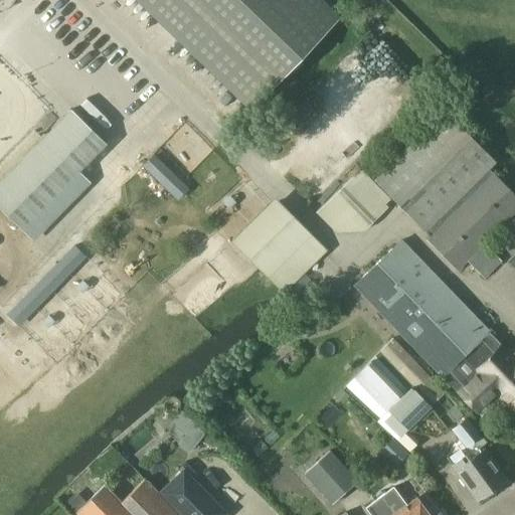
[(135,0),(249,110),(340,17),(335,12),(323,0),(135,0)]
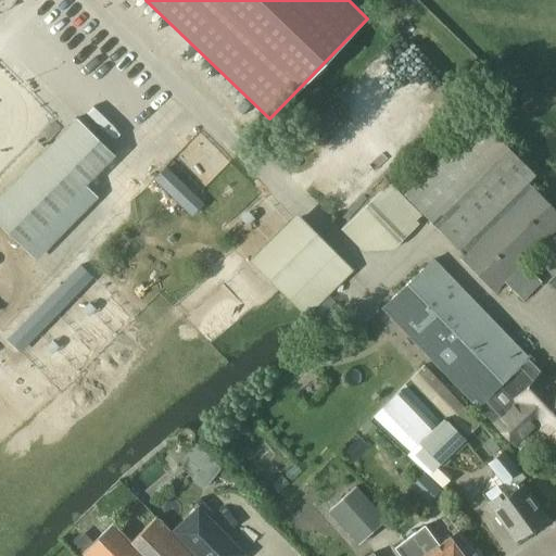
[(78,117),(0,197),(0,224),(25,249),(116,155),(78,117)]
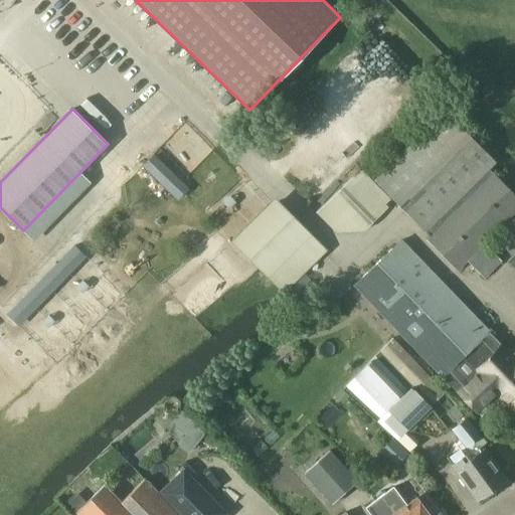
[(373,179),(390,196),(430,236),(426,238),(458,270),(467,260),(484,278),(502,260),(484,242),(514,211),(514,193),(490,169),(497,162),(445,109),(373,179)]
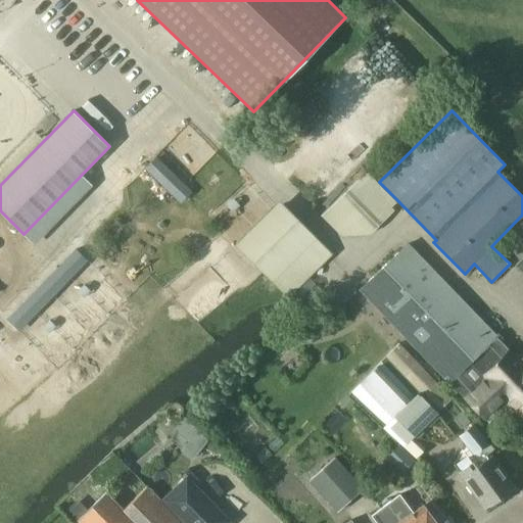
[(366,170),(321,215),(342,237),(366,236),(393,208),(390,205),(396,199),(379,182),(379,183),(366,170)]
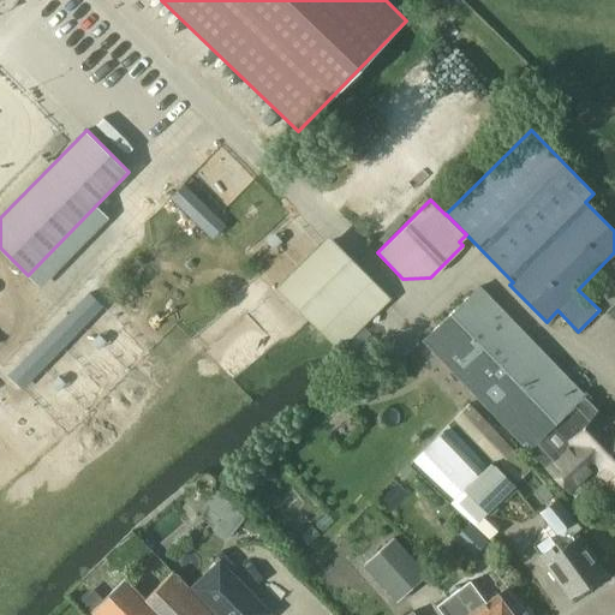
[(338,350),(362,327),(390,298),(328,237),(275,288),(338,350)]
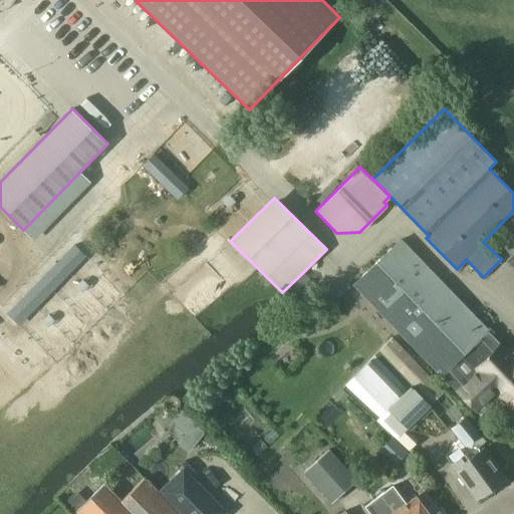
[(19,319),(89,253),(72,235),(2,301),(19,319)]
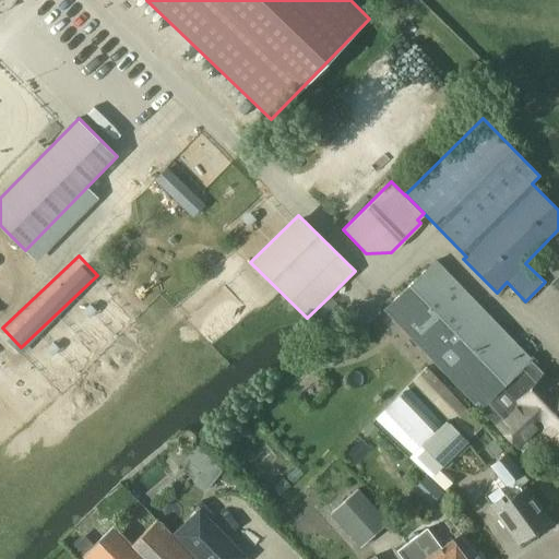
[(558,387),(558,388),(532,360),(436,260),(385,309),(498,425),(496,426),(516,447),(518,445),(516,445),(539,424),(552,436),(550,440),(558,449),(558,387)]
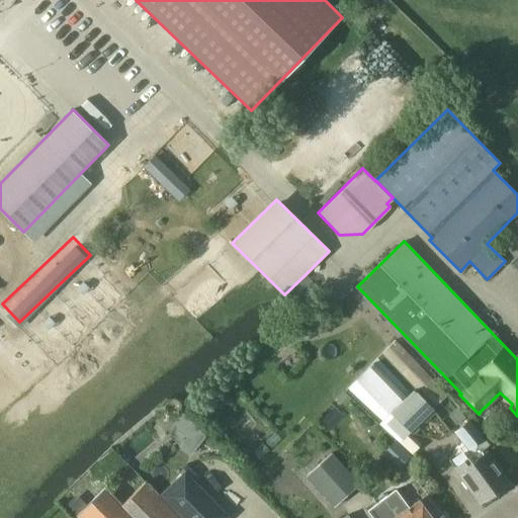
[(356,379),(344,392),(400,443),(410,432),(434,410),(448,395),(396,339),(356,379)]
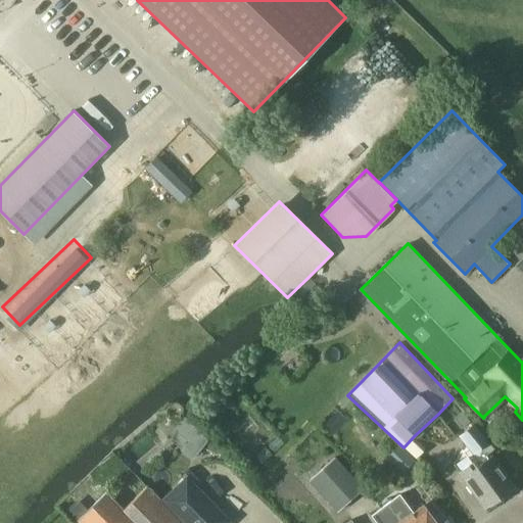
[(477,450),(489,440),(475,423),(463,432),(477,450)]
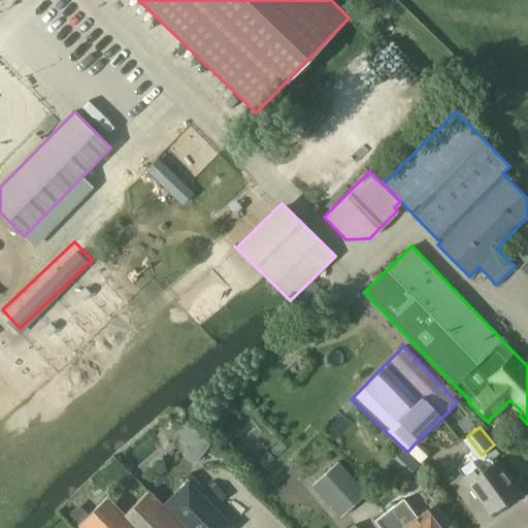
[(210,444),(199,433),(191,444),(183,456),(195,464),(210,444)]
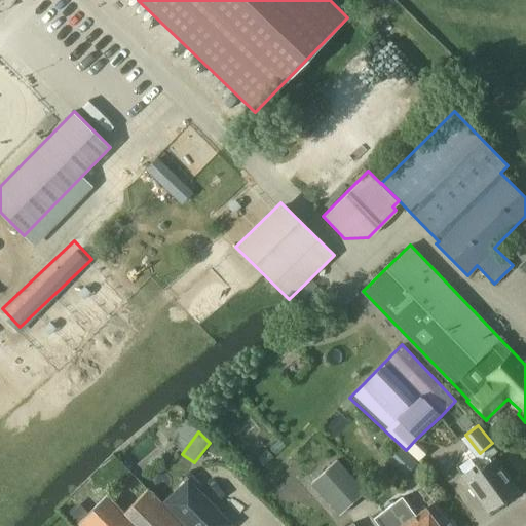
[(475,472),(472,466),(461,474),(487,510),(516,489),(493,457),(475,472)]
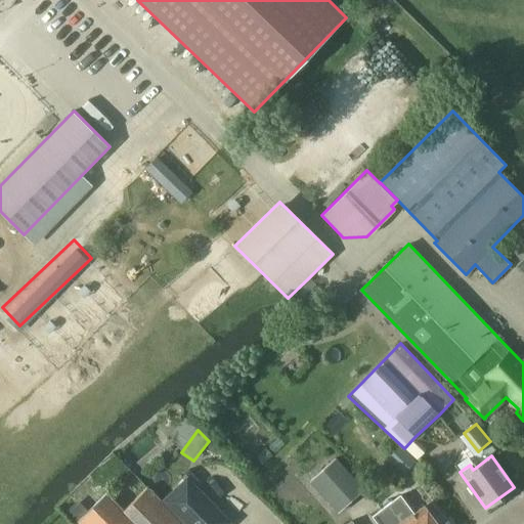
[(338,513),(365,489),(336,457),(309,481),(338,513)]
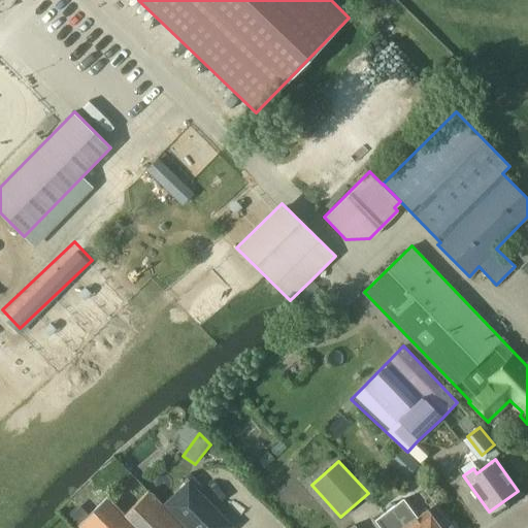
[(188,484),(164,507),(185,527),(229,527),(230,527),(188,484)]
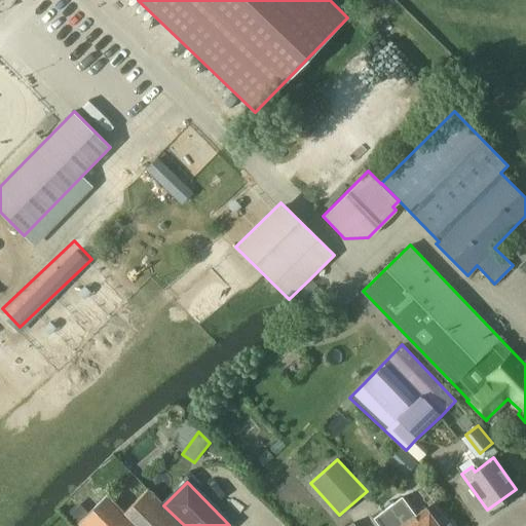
[(78,501),(67,513),(77,523),(79,525),(184,525),(163,505),(147,488),(123,511),(107,494),(88,513),(78,501)]
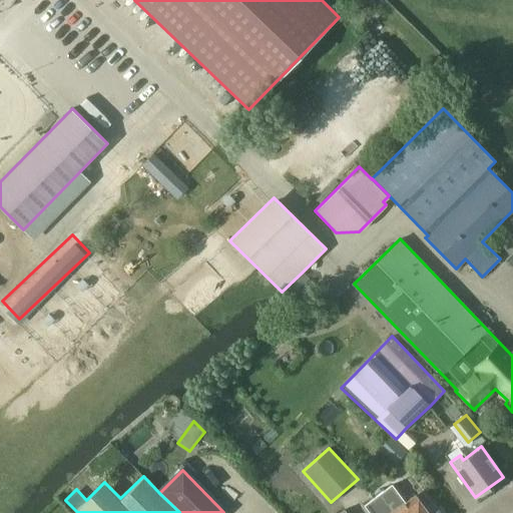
[(405,501),(392,484),(364,504),(370,512),(427,512),(414,494),(405,501)]
